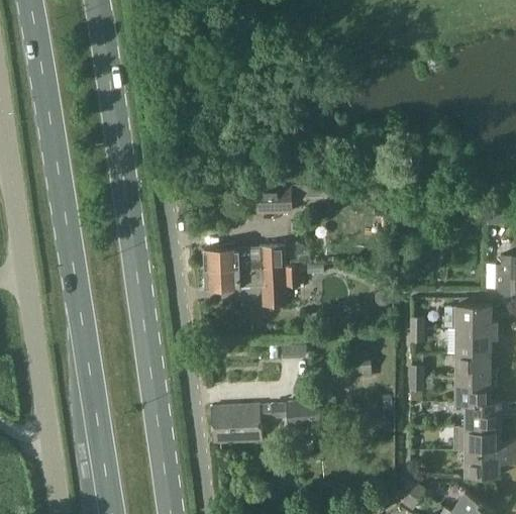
[(290,187),(258,188),(258,214),(291,213),(290,187)]
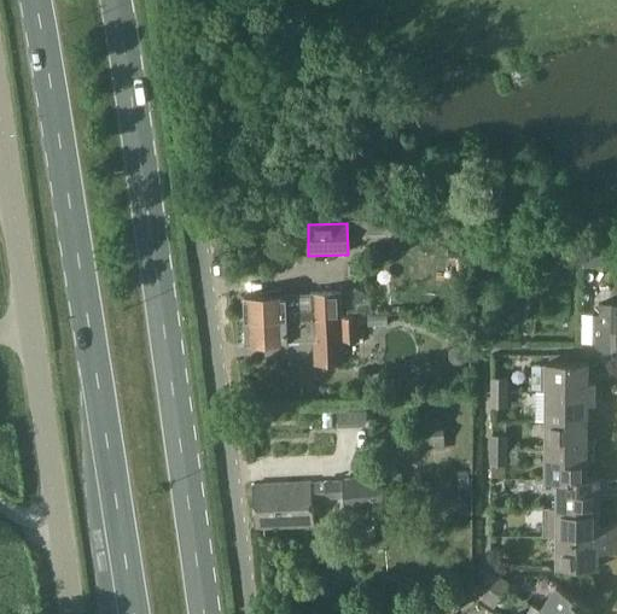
[(244,300),(245,323),(341,320),(339,296),(310,297),(310,299),(285,299),(285,298),(244,300)]
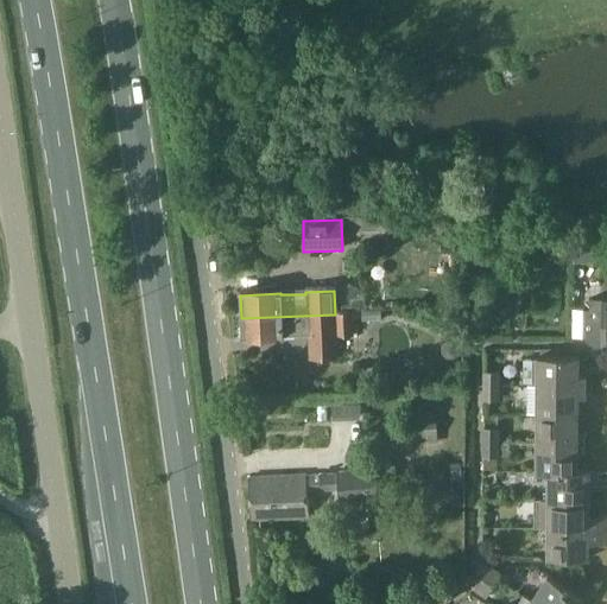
[(606,302),(588,302),(588,312),(588,324),(582,324),(582,341),(588,348),(594,348),(594,343),(606,342),(606,302)]
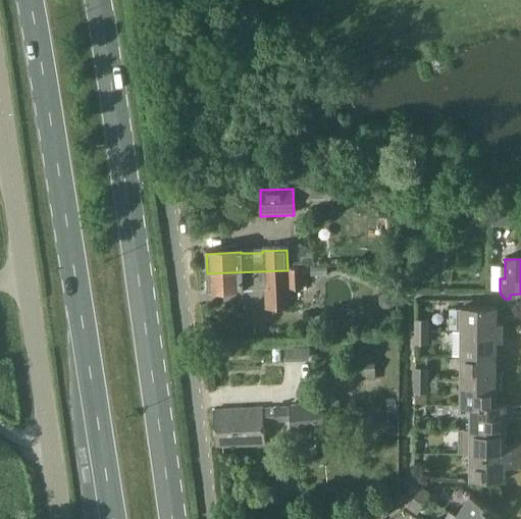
[(326,277),(326,269),(310,269),(310,277),(326,277)]
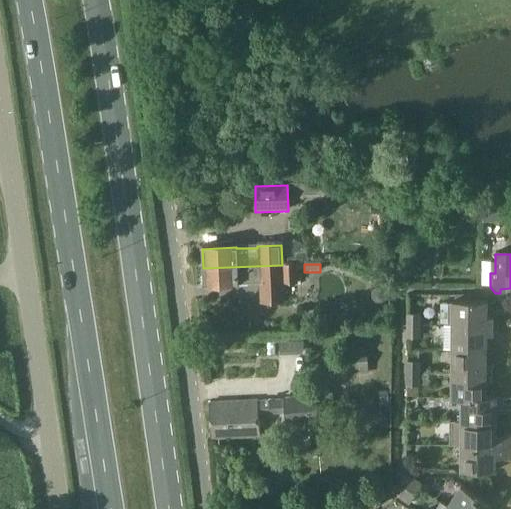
[(301,265),(282,265),(203,268),(204,287),(238,286),(238,285),(259,284),(259,304),(283,304),(283,285),(296,285),(296,272),(301,272),(301,265)]
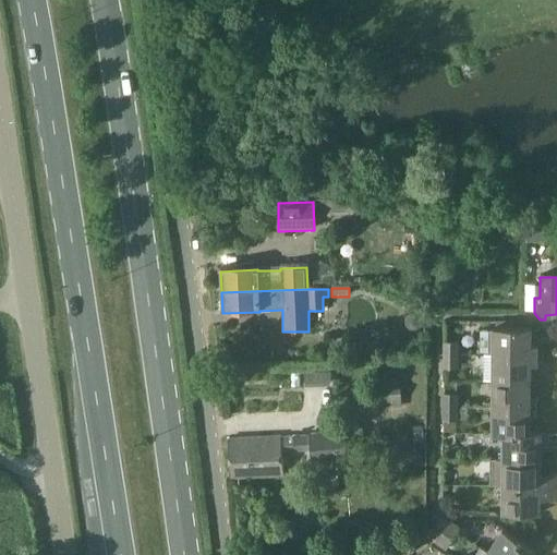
[(404,327),(410,333),(416,332),(422,327),(422,320),(416,315),(410,315),(404,321),(404,327)]
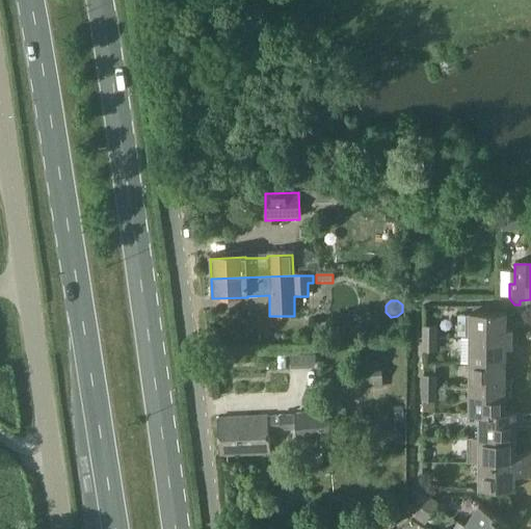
[(470,313),(469,340),(511,340),(511,331),(506,331),(506,314),(470,313)]
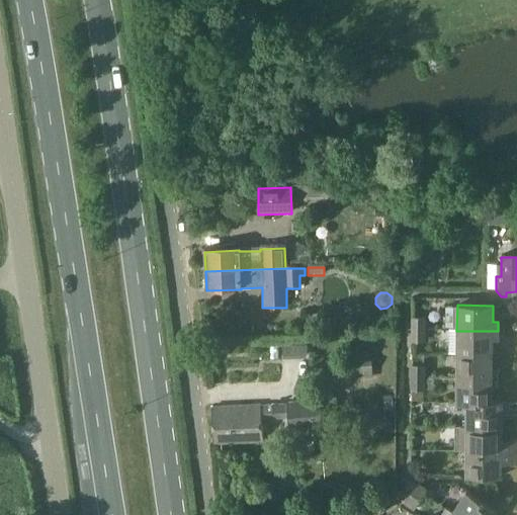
[(412,319),(412,331),(424,331),(424,319),(412,319)]
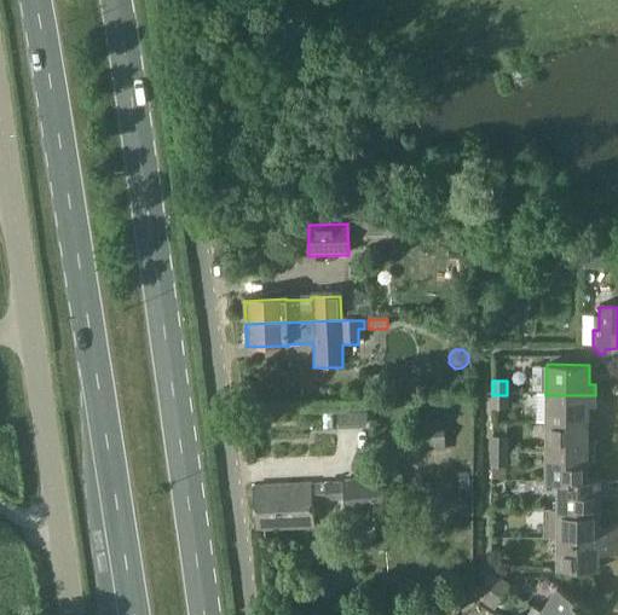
[(492,408),(507,408),(507,395),(492,395),(492,408)]
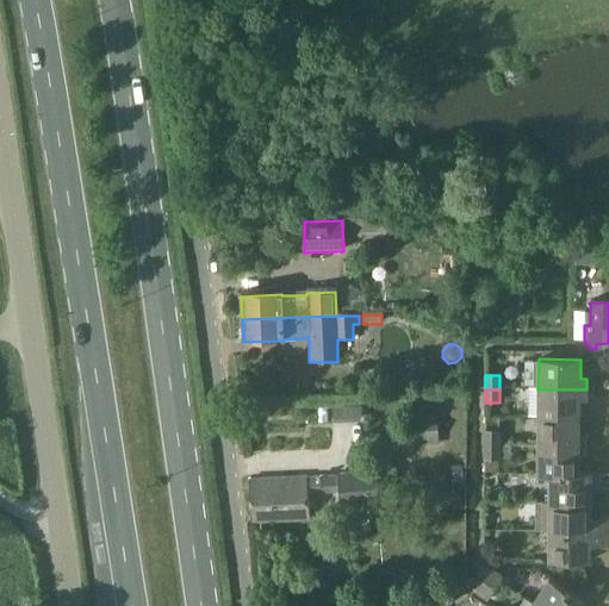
[(585,400),(586,389),(538,389),(538,392),(528,391),(528,417),(538,417),(579,418),(579,400),(585,400)]
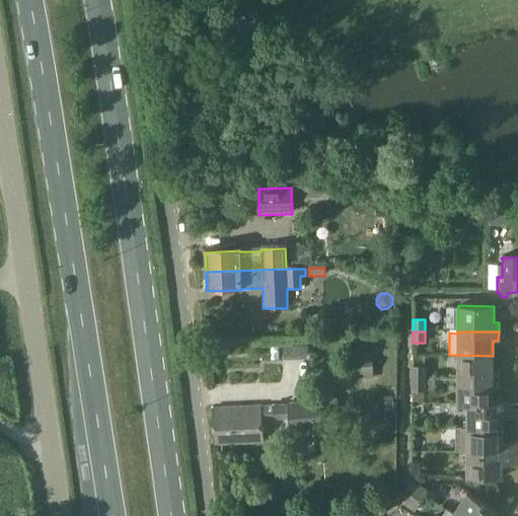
[(291,348),(292,361),(307,360),(306,347),(291,348)]
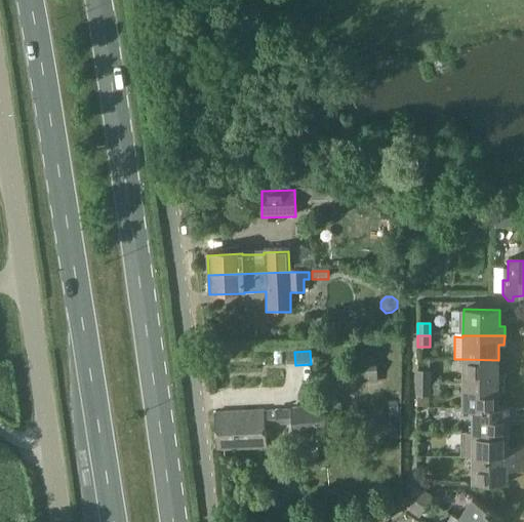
[(498,374),(498,360),(462,359),(462,385),(504,385),(504,375),(498,374)]
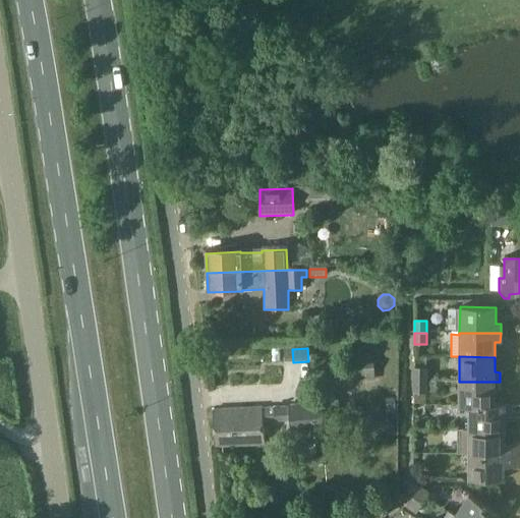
[(413,368),(413,381),(425,381),(425,368),(413,368)]
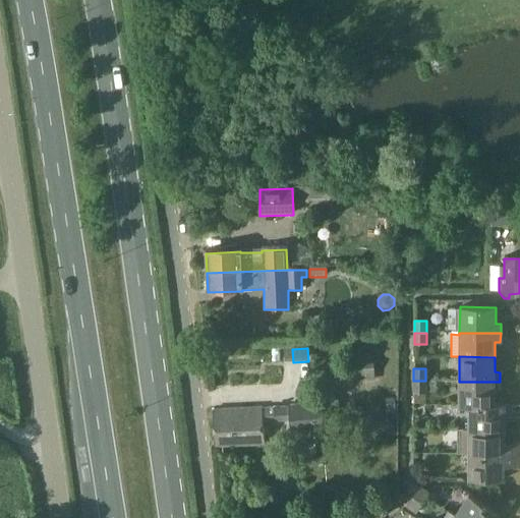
[(425,381),(413,381),(414,393),(425,393),(425,381)]
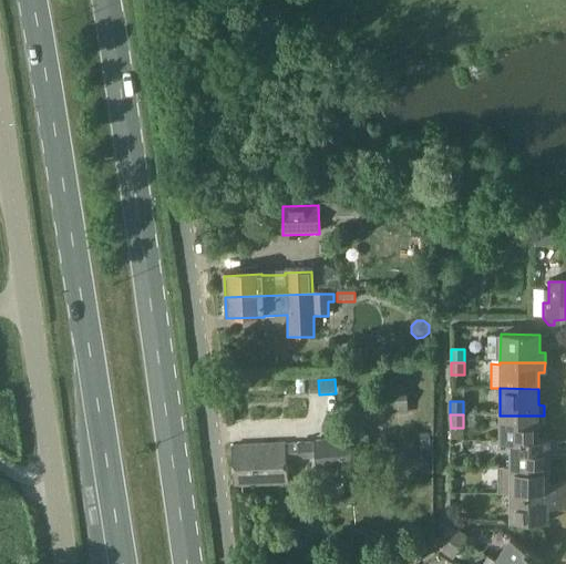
[(500,416),(500,443),(511,443),(511,442),(538,442),(538,441),(538,426),(544,426),(544,416),(500,416)]
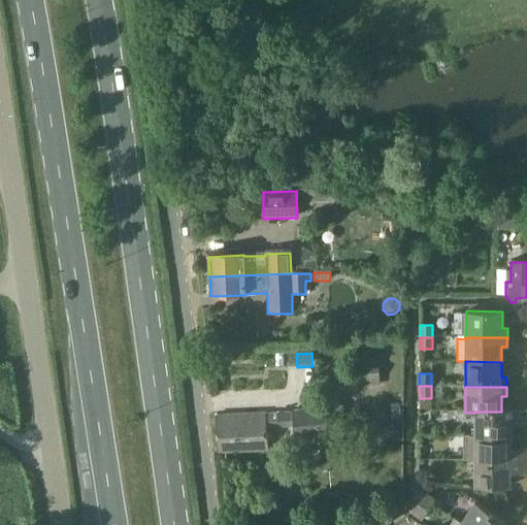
[(390,416),(400,416),(399,405),(390,405),(390,416)]
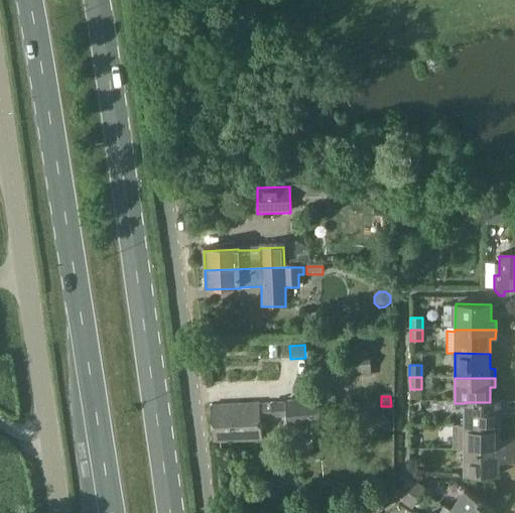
[(259,406),(212,408),(213,444),(262,441),(260,420),(271,419),(271,418),(287,417),(287,429),(319,426),(319,429),(337,427),(337,423),(338,423),(335,397),(318,399),(318,398),(285,402),(285,406),(259,407),(259,406)]
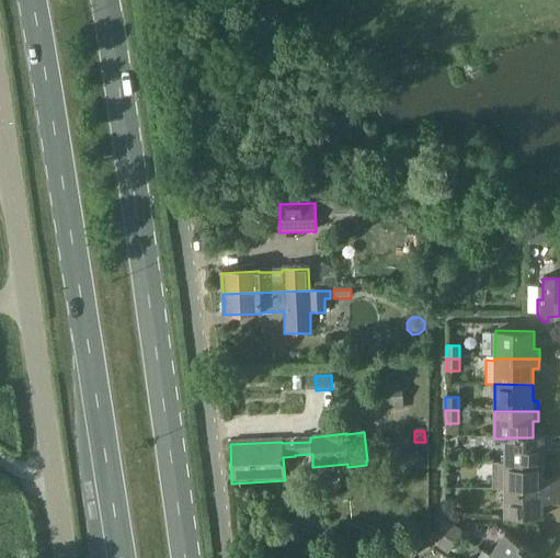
[(559,436),(533,436),(533,437),(505,437),(505,439),(505,464),(544,464),(544,447),(551,447),(555,451),(559,451),(559,436)]
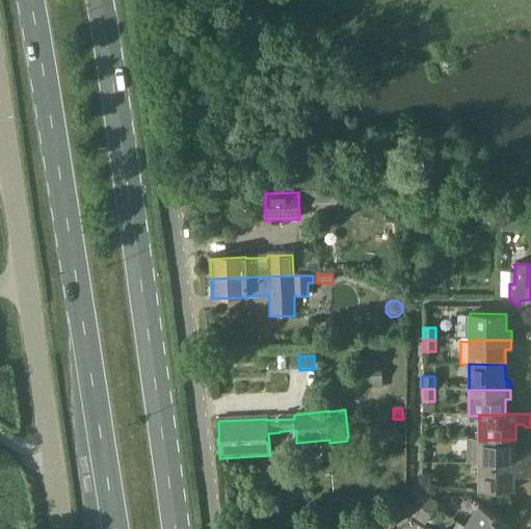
[(467,465),(479,466),(479,465),(530,464),(530,451),(525,452),(523,454),(515,454),(515,440),(479,440),(467,440),(467,465)]
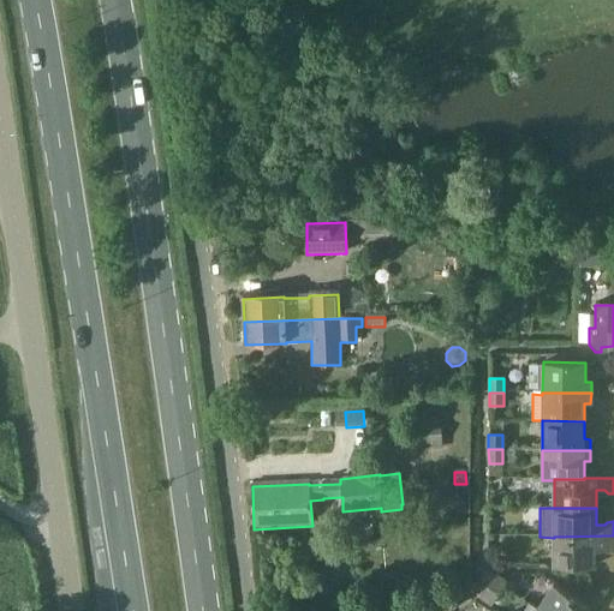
[(613,535),(554,537),(554,538),(554,567),(596,567),(596,547),(602,547),(606,551),(613,551),(613,535)]
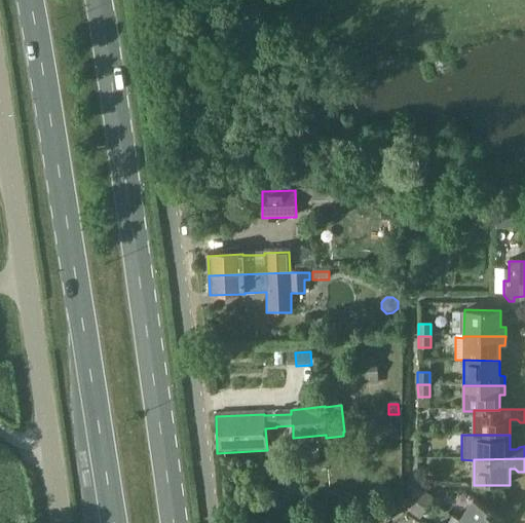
[(423,491),(417,501),(427,508),(434,498),(423,491)]
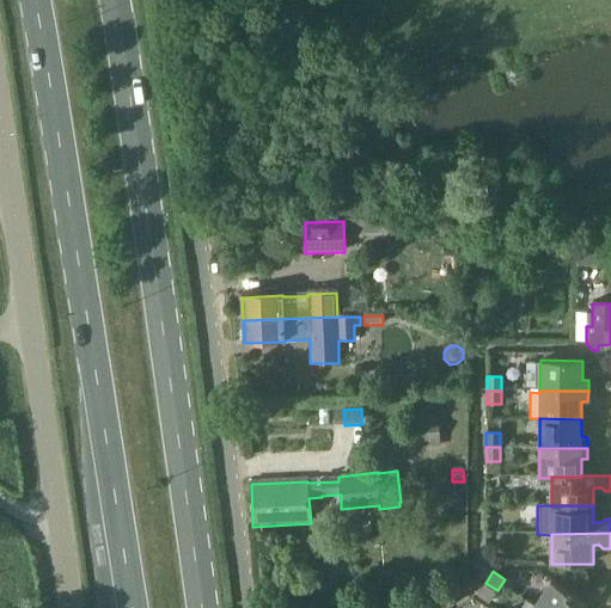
[(533,607),(582,607),(585,605),(550,582),(533,607)]
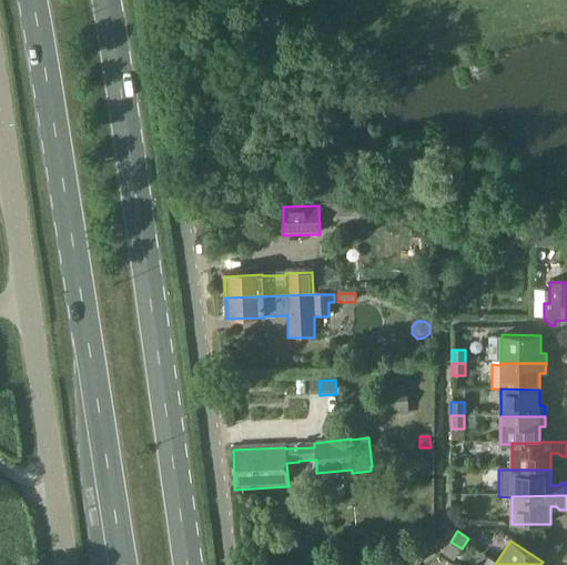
[(454,561),(462,548),(451,542),(443,553),(454,561)]
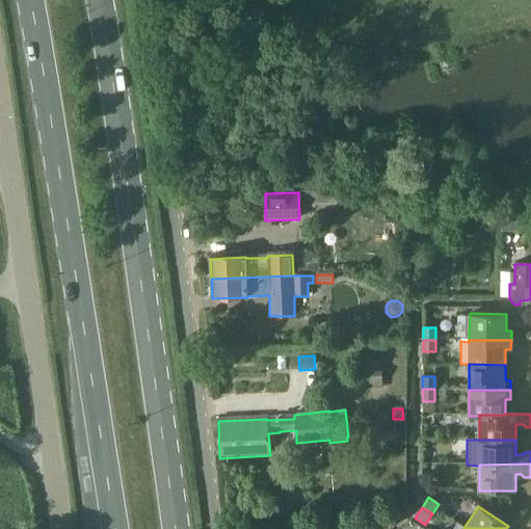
All buildings are outlined.
